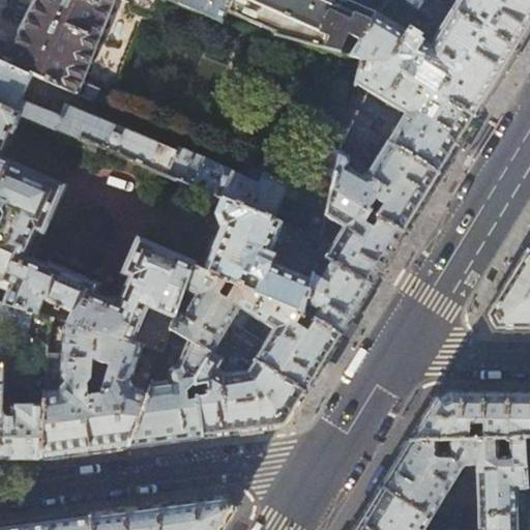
[(115,0),(36,0),(22,30),(23,30),(17,45),(6,64),(32,76),(76,94),(82,80),(101,87),(95,101),(108,107),(145,19),(113,5),(115,0)]
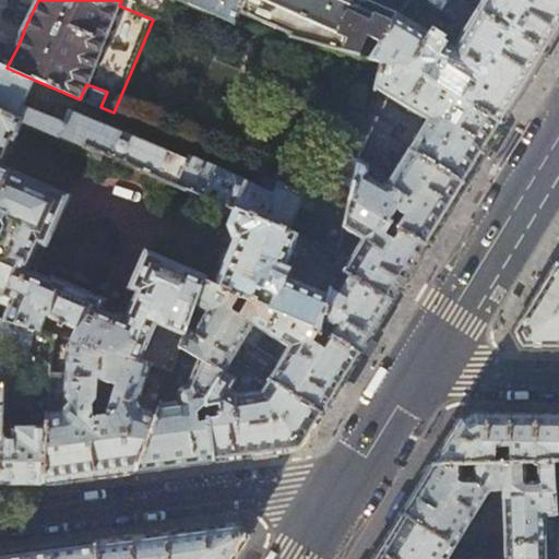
[(162,18),(169,0),(121,0),(119,6),(153,20),(154,21),(162,18)]
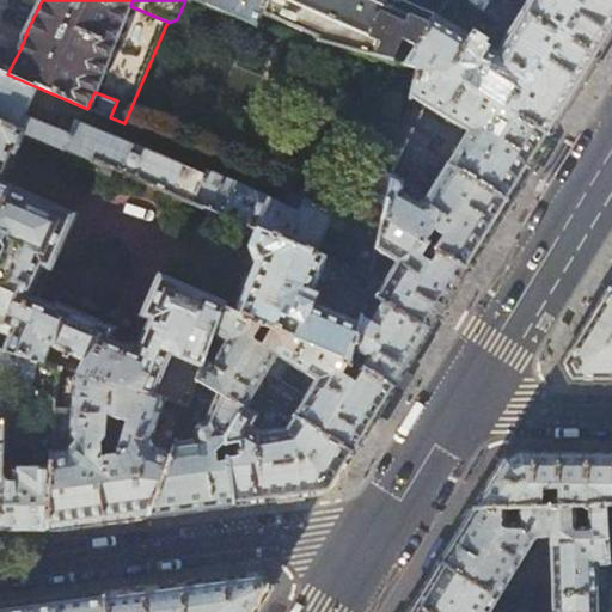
[(196,0),(256,26),(261,14),(267,0),(196,0)]
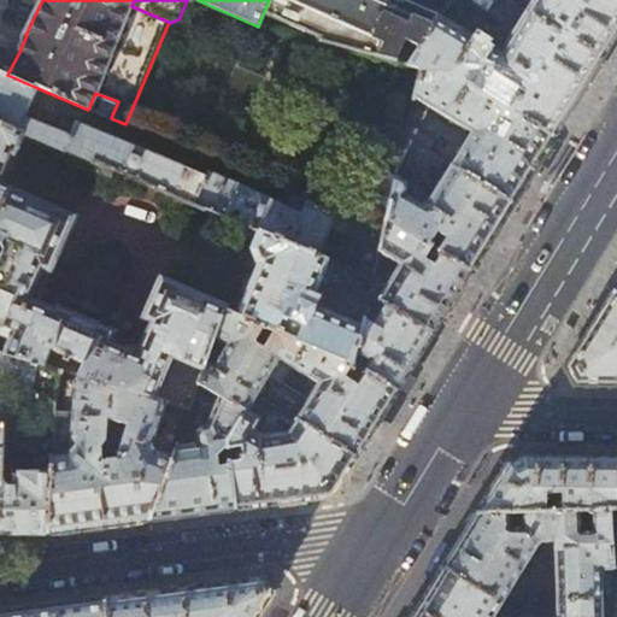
[(439,17),(439,16),(407,1),(407,0),(269,0),(263,15),(325,43),(394,62),(404,42),(418,48),(439,17)]
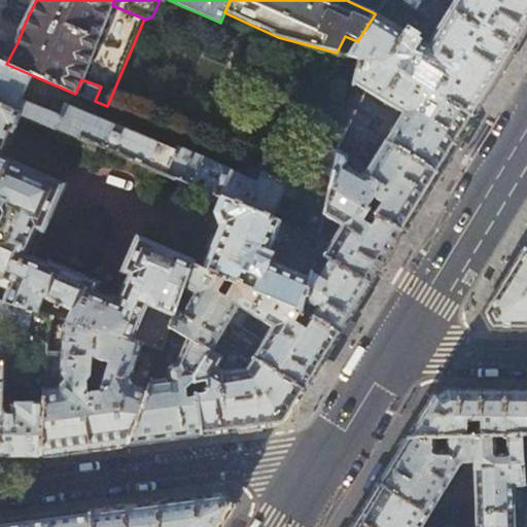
[(526,0),(455,0),(450,10),(514,49),(526,28),(526,0)]
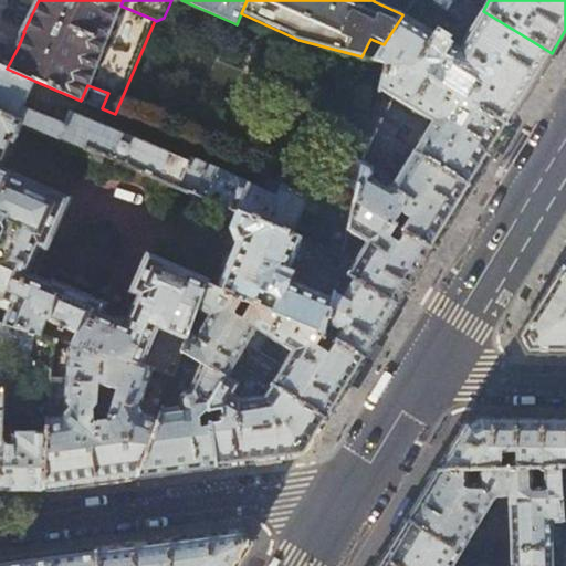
[(402,16),(384,44),(374,60),(385,63),(419,73),(426,76),(432,65),(447,74),(440,85),(507,126),(530,90),(552,53),(483,11),(460,48),(447,44),(402,16)]
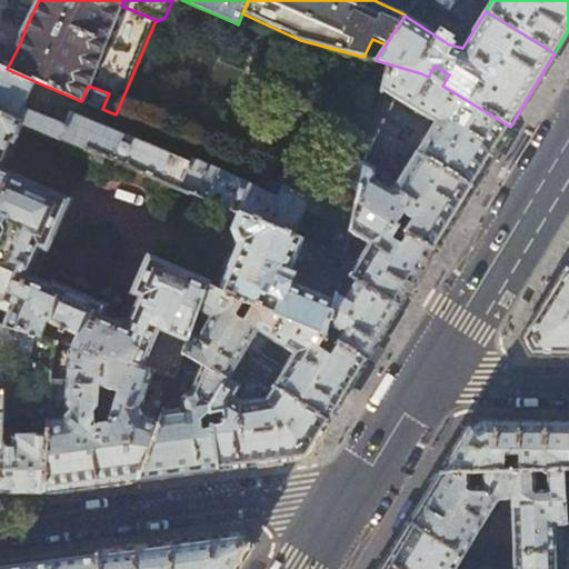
[(18,48),(0,40),(0,66),(7,69),(18,48)]
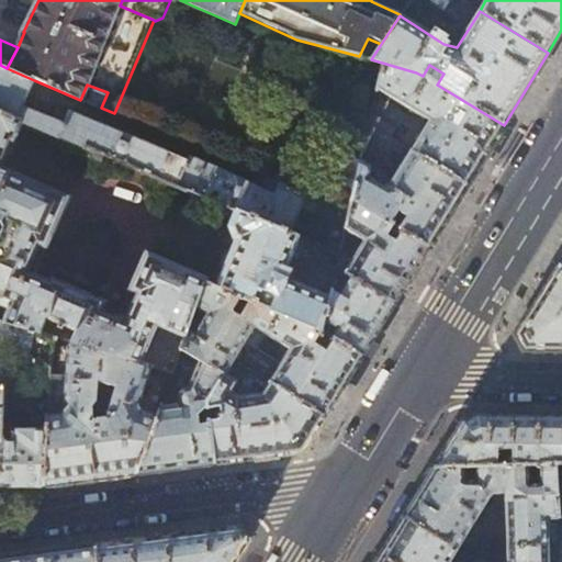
[(437,85),(423,76),(416,72),(382,63),(378,90),(428,122),(409,150),(467,186),(482,159),(504,125),(437,85)]
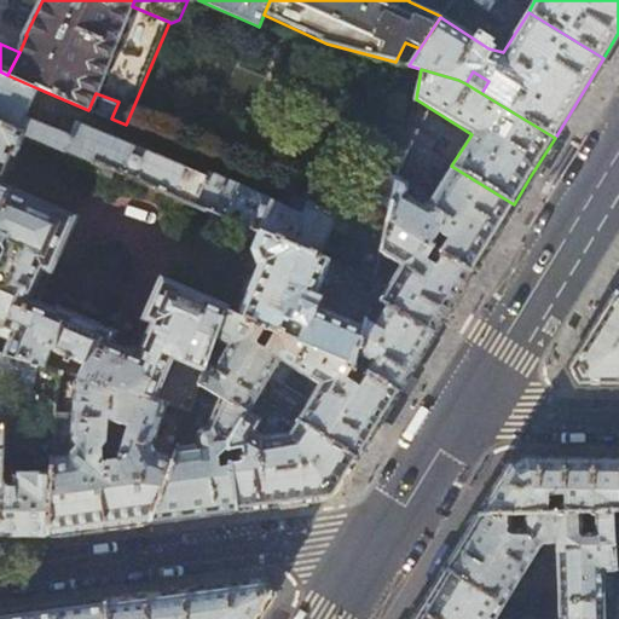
[(38,88),(7,75),(0,71),(0,122),(18,132),(24,119),(38,88)]
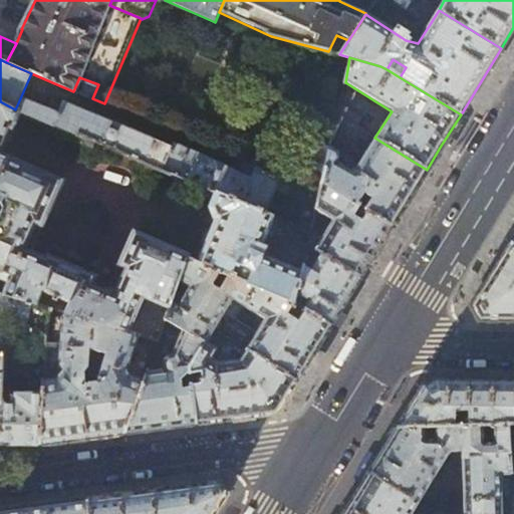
[(48,109),(20,98),(15,109),(22,113),(54,126),(63,104),(52,100),(48,109)]
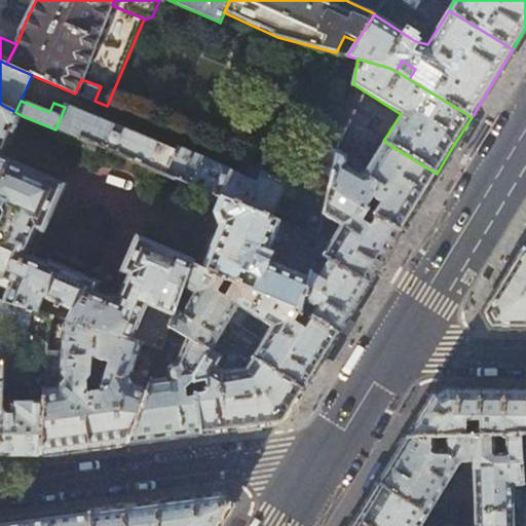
[(0,210),(3,211),(3,215),(0,222),(0,273),(1,274),(0,278),(11,285),(4,301),(19,306),(39,312),(45,297),(78,310),(74,323),(134,341),(148,305),(174,315),(192,264),(193,261),(138,238),(124,273),(130,276),(122,299),(113,298),(100,292),(103,283),(51,261),(50,264),(29,255),(38,230),(46,233),(67,185),(2,155),(12,132),(16,133),(23,116),(15,112),(0,104),(0,210)]
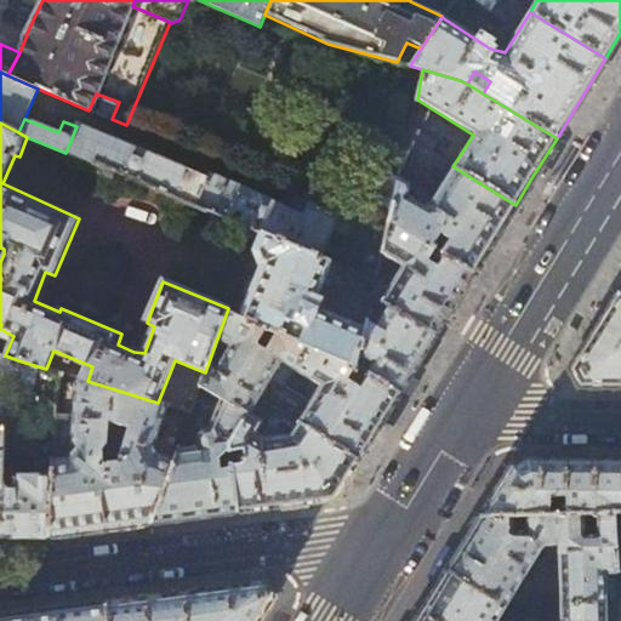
[(78,124),(77,126),(66,153),(197,206),(209,178),(78,124)]
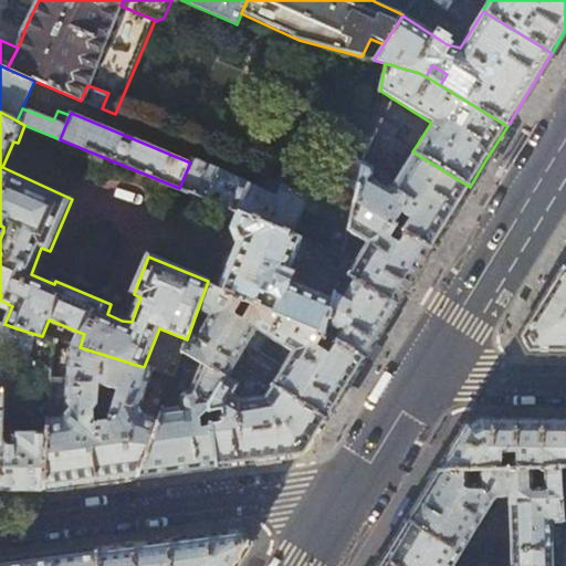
[(375,115),(371,127),(387,136),(394,126),(375,115)]
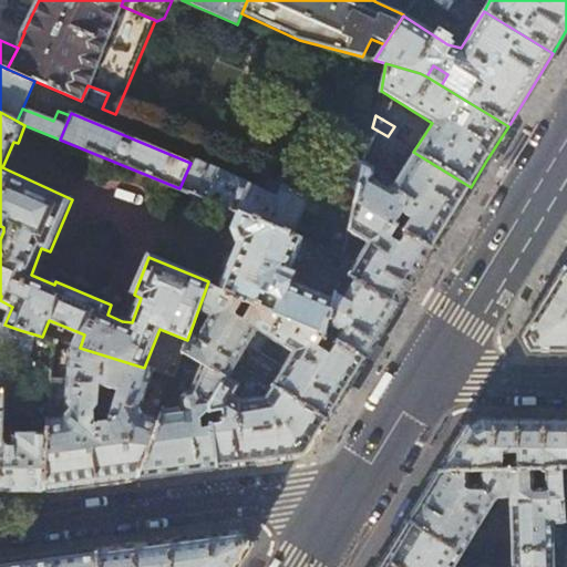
[(413,152),(388,136),(372,127),(367,152),(401,173),(392,187),(387,188),(373,179),(375,175),(375,167),(364,162),(356,202),(433,248),(451,219),(471,187),(413,152)]
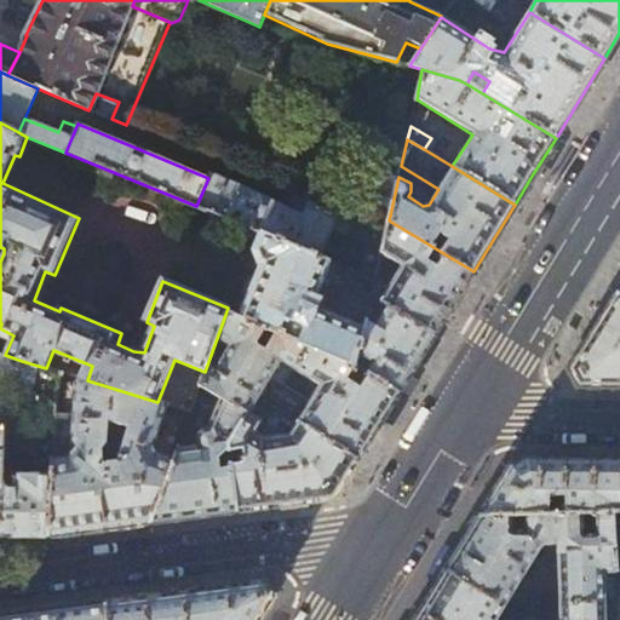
[(210,174),(208,178),(196,206),(260,234),(317,257),(329,229),(345,235),(351,220),(294,197),(288,211),(210,174)]
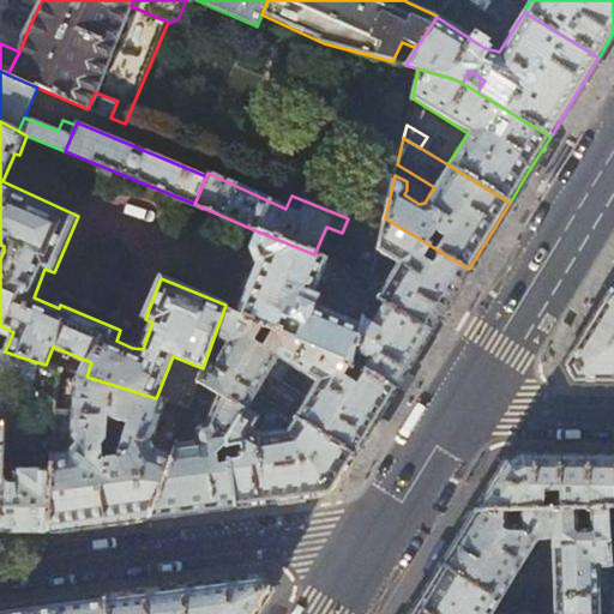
[(385,218),(381,234),(378,251),(389,257),(384,264),(395,270),(385,288),(373,277),(372,278),(368,293),(385,304),(431,330),(440,315),(449,302),(469,269),(385,218)]
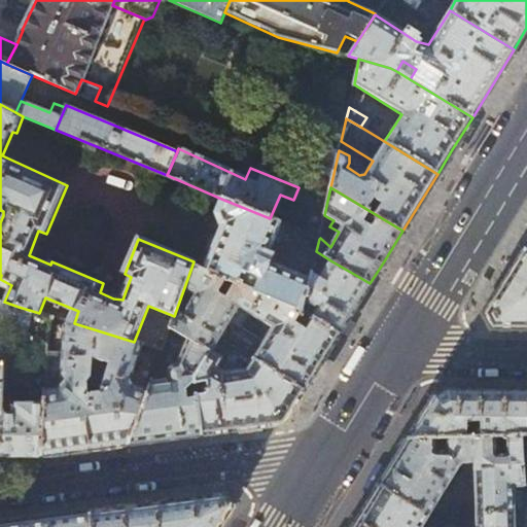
[(324,215),(327,201),(315,195),(301,232),(319,239),(320,238),(324,215)]
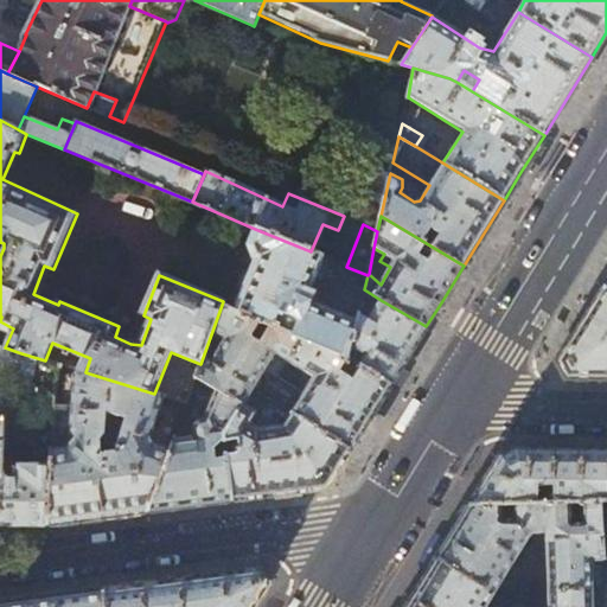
[(324,257),(311,251),(255,229),(248,246),(251,259),(255,260),(235,311),(261,321),(270,325),(350,358),(357,324),(313,305),(317,293),(314,292),(319,280),(314,278),(324,257)]
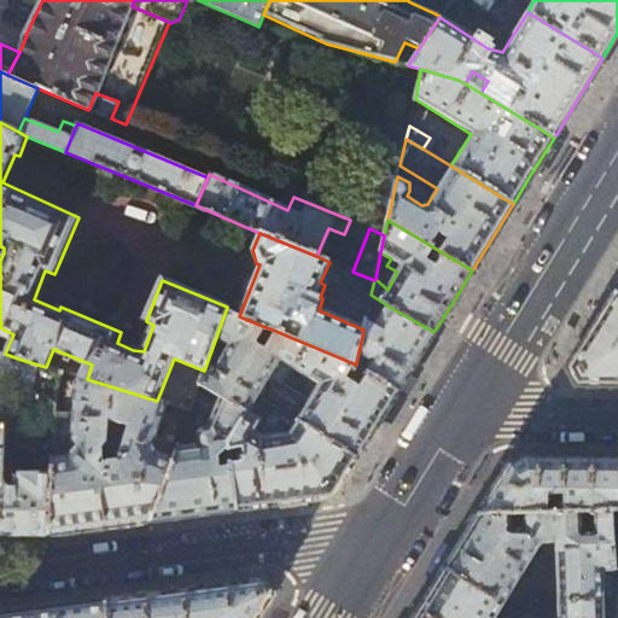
[(617,293),(614,292),(592,330),(567,368),(577,384),(596,384),(617,384),(617,293)]
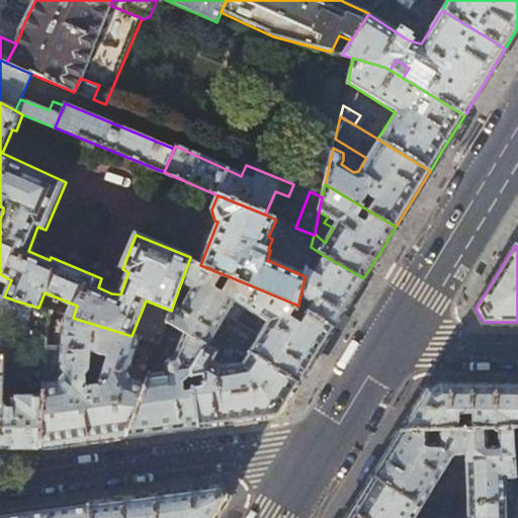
[(307,267),(305,276),(298,306),(334,328),(346,308),(363,278),(325,256),(315,272),(307,267)]
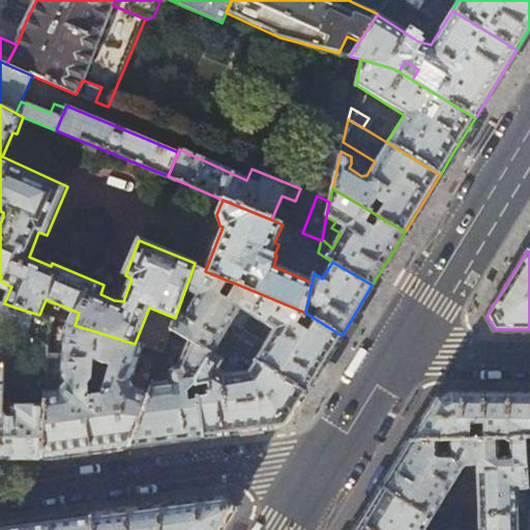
[(188,340),(211,353),(212,352),(219,340),(247,357),(306,392),(322,366),(342,335),(305,313),(236,284),(230,293),(223,289),(228,281),(205,271),(194,266),(175,318),(171,329),(188,340)]
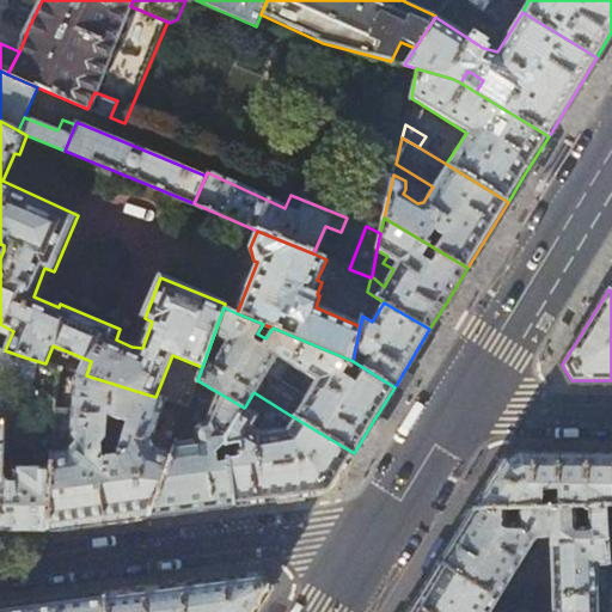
[(5,350),(0,349),(0,412),(2,414),(2,378),(16,381),(22,356),(5,350)]
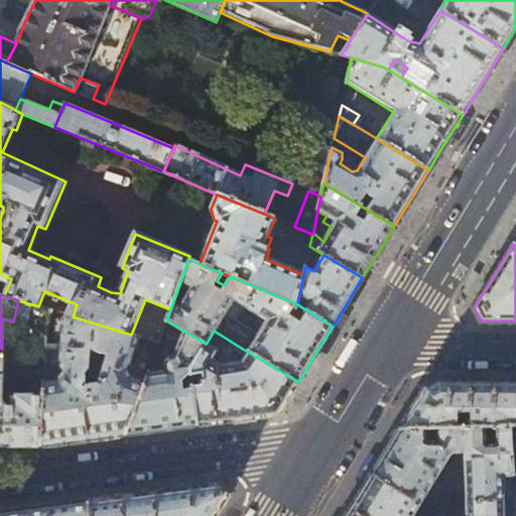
[(51,310),(38,306),(18,300),(13,321),(47,333),(47,330),(51,310)]
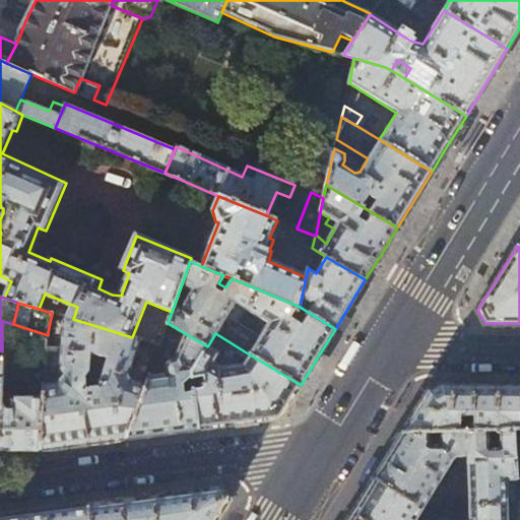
[(64,376),(59,383),(45,385),(44,400),(41,449),(87,443),(127,438),(146,384),(135,380),(130,381),(128,373),(131,373),(141,340),(132,337),(73,319),(66,317),(62,331),(60,371),(64,376)]
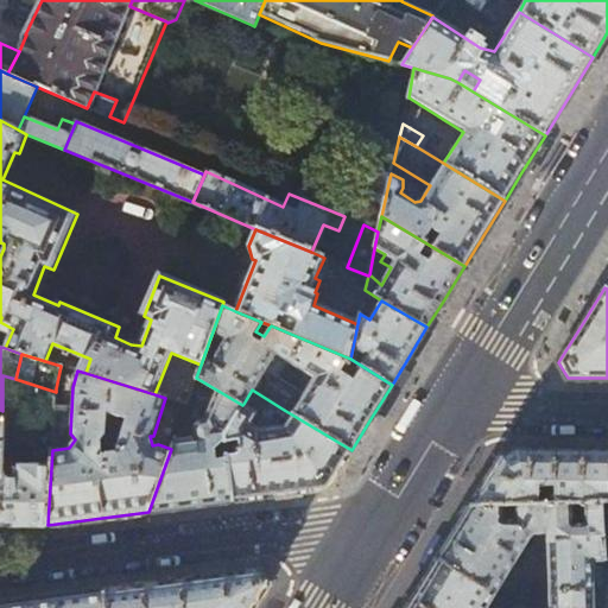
[(223,436),(242,405),(216,390),(206,419),(202,419),(198,420),(197,422),(196,423),(195,425),(194,426),(194,432),(195,437),(173,439),(171,449),(149,512),(189,507),(233,501),(227,458),(215,460),(215,449),(226,448),(223,436)]
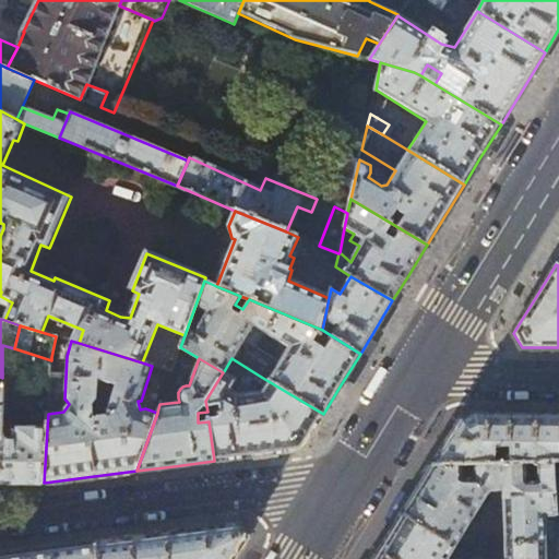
[(224,371),(223,372),(205,401),(207,412),(209,421),(214,461),(242,458),(301,449),(310,436),(323,414),(261,377),(258,382),(264,387),(260,394),(257,394),(257,392),(254,391),(237,394),(230,390),(237,380),(224,371)]
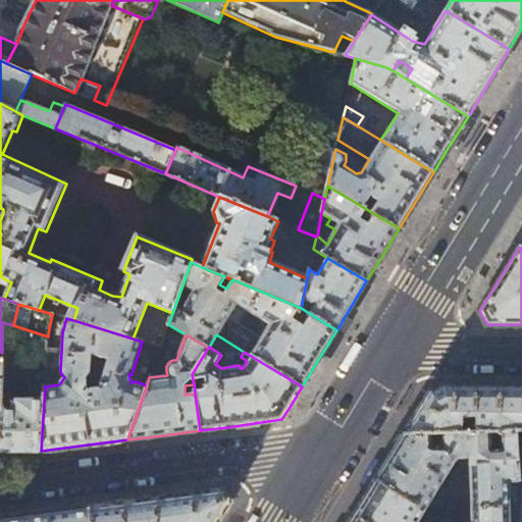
[(2,353),(0,352),(0,450),(8,450),(41,451),(44,402),(18,400),(17,410),(1,410),(2,353)]
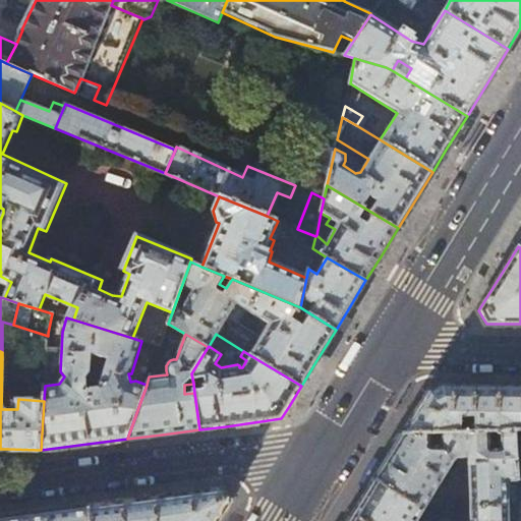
[(520,385),(496,385),(443,385),(428,392),(421,403),(403,433),(432,431),(441,430),(462,430),(462,422),(469,421),(469,416),(474,416),(474,430),(515,428),(520,428),(520,385)]
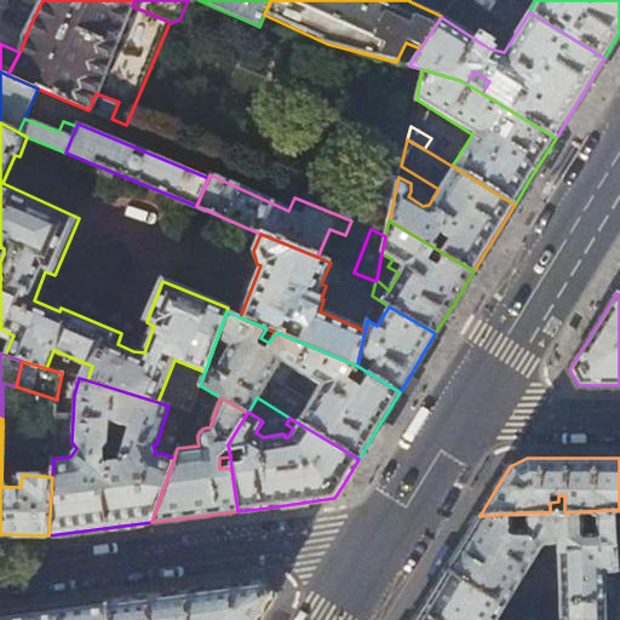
[(619,600),(613,510),(564,512),(556,512),(557,543),(560,603),(606,601),(619,600)]
